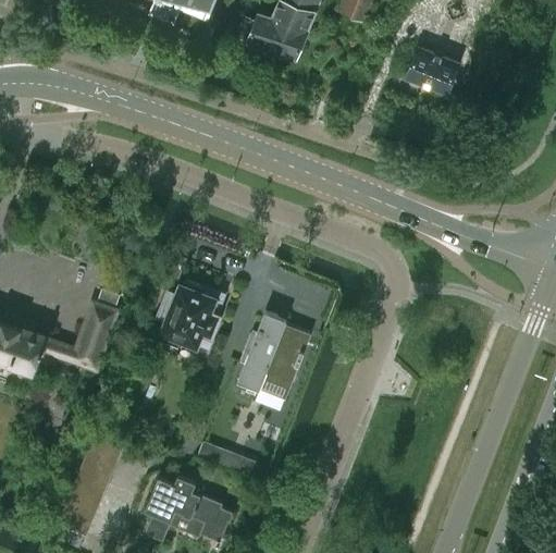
[(210,0),(172,0),(173,1),(173,2),(172,4),(172,5),(171,7),(170,8),(175,14),(172,24),(201,36),(211,10),(208,9),(210,0)]
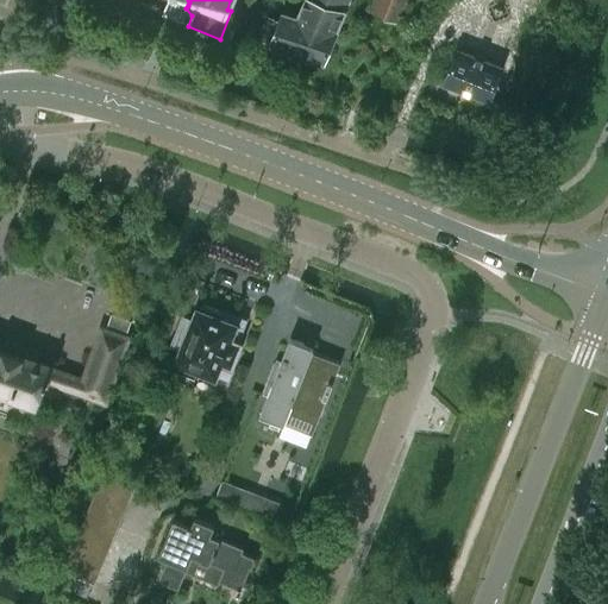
[(258,43),(270,48),(269,49),(323,67),(350,0),(302,0),(295,19),(283,16),(279,26),(268,20),(258,43)]
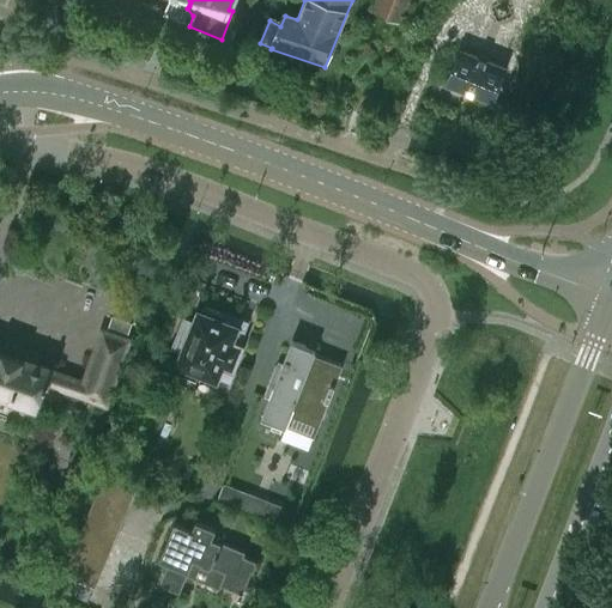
[(408,0),(375,0),(371,11),(400,23),(408,0)]
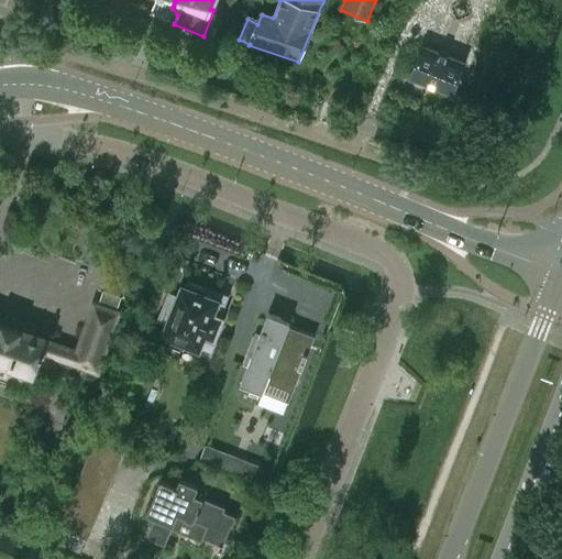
[(426,87),(450,97),(463,66),(444,58),(445,56),(440,54),(439,56),(421,50),(409,80),(411,81),(411,83),(414,87),(420,90),(426,88),(426,87)]
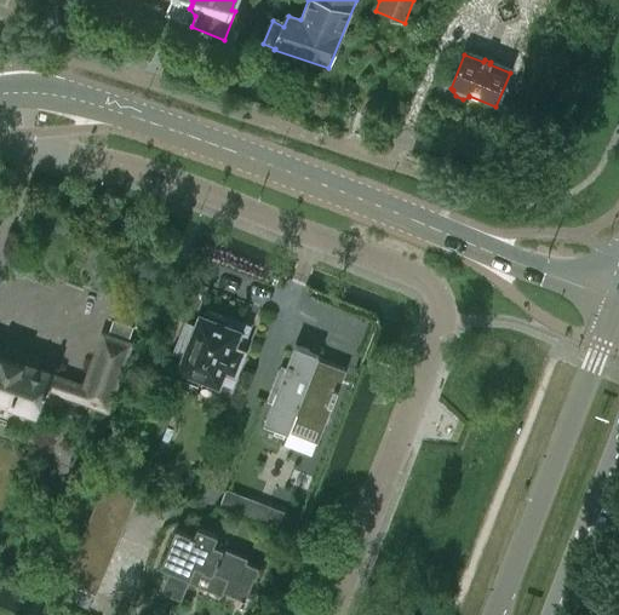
[(200,319),(195,332),(179,371),(182,372),(178,380),(198,388),(201,379),(218,386),(224,371),(234,375),(236,369),(238,371),(238,367),(240,361),(240,362),(241,358),(240,358),(242,352),(238,351),(244,337),(222,327),(224,321),(205,314),(202,320),(200,319)]
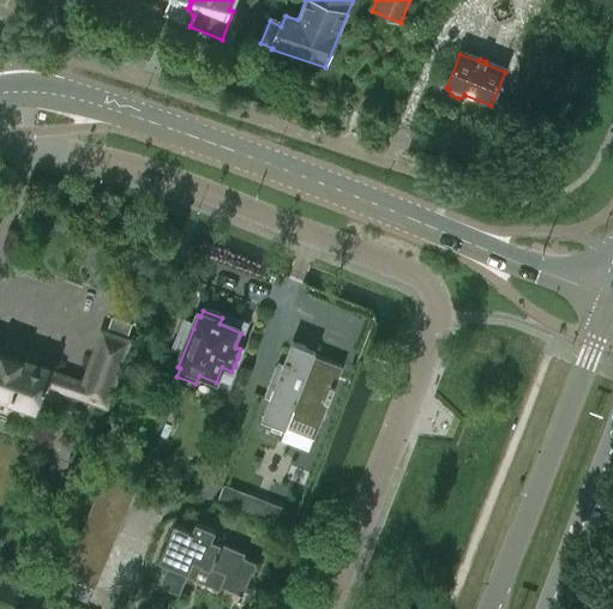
[(130,337),(133,324),(110,318),(107,331),(130,337)]
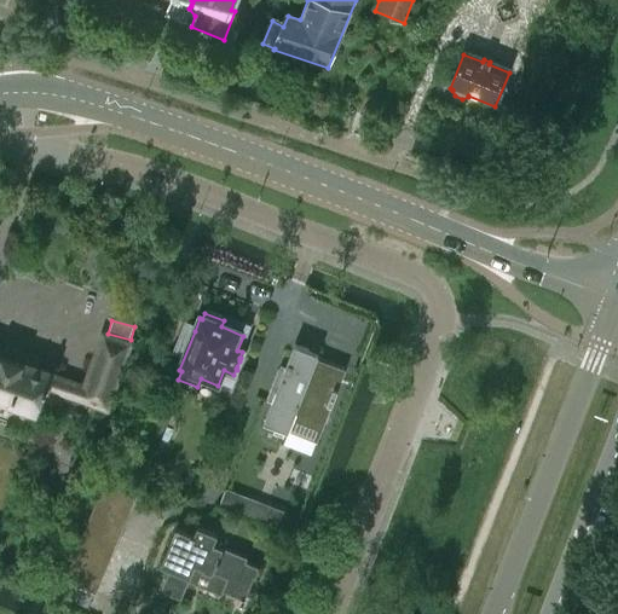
[(103,334),(92,364),(121,375),(132,345),(103,334)]
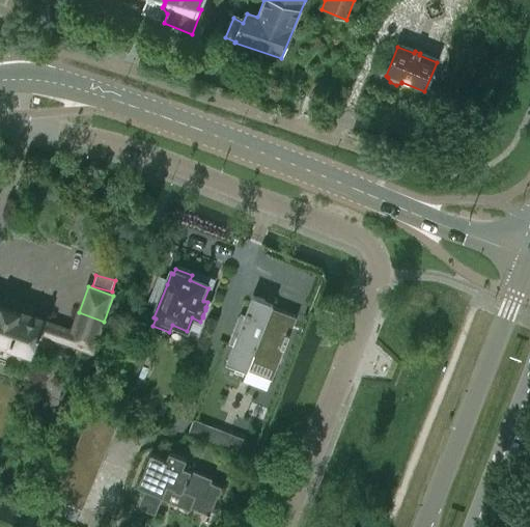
[(0,342),(10,347),(8,352),(29,359),(37,335),(91,356),(104,322),(79,312),(71,333),(27,317),(30,309),(0,299),(0,342)]
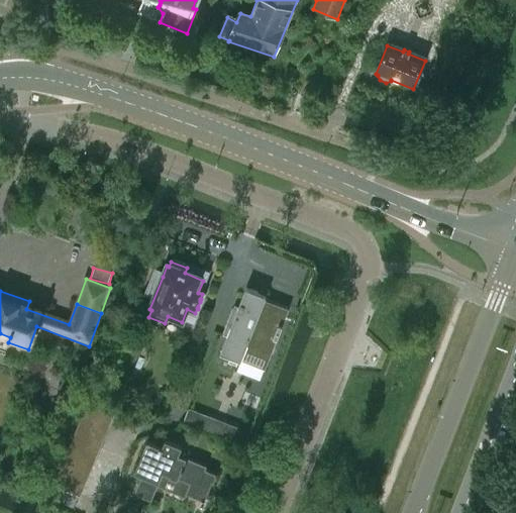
[(245,291),(236,314),(220,355),(240,363),(244,352),(267,362),(276,340),(277,340),(282,327),(281,326),(283,320),(261,311),(266,298),(245,291)]
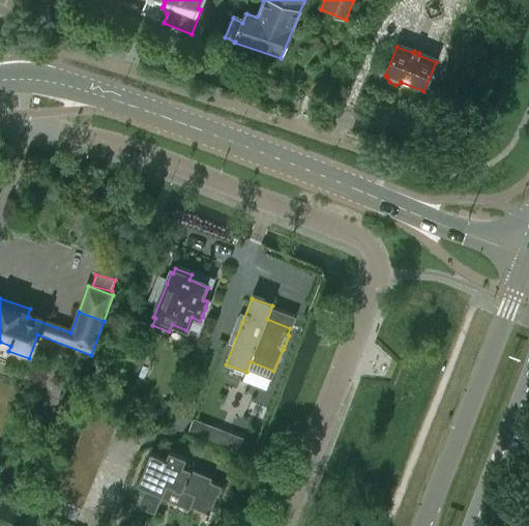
[(90,415),(85,429),(110,439),(115,426),(90,415)]
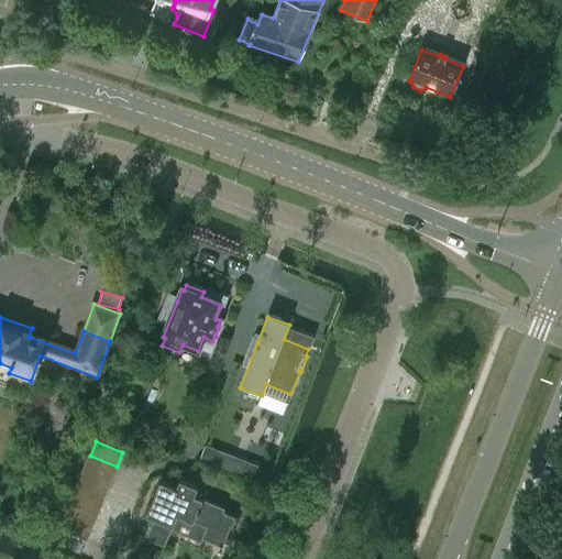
[(90,456),(85,469),(111,480),(117,467),(90,456)]
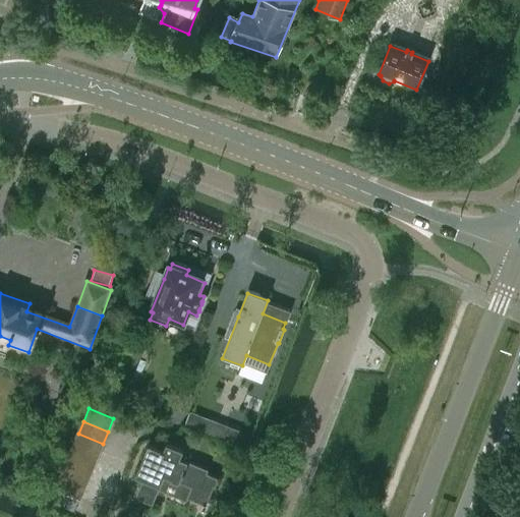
[(78,434),(73,445),(98,455),(103,444),(78,434)]
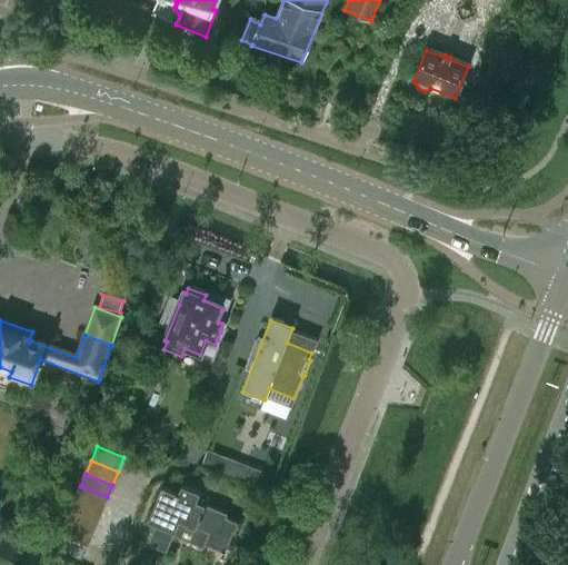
[(80,486),(76,498),(102,509),(107,497),(80,486)]
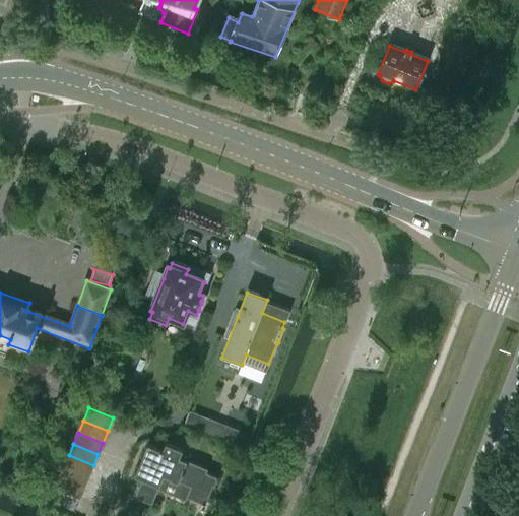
[(147,446),(134,477),(142,480),(134,500),(151,507),(159,488),(167,491),(168,489),(184,496),(184,498),(205,507),(216,478),(206,474),(207,471),(180,459),(183,451),(166,445),(163,452),(147,446)]
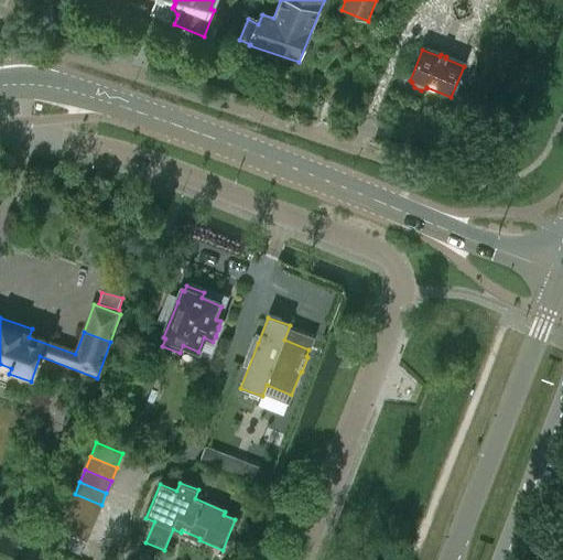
[(75,494),(69,506),(96,517),(101,505),(75,494)]
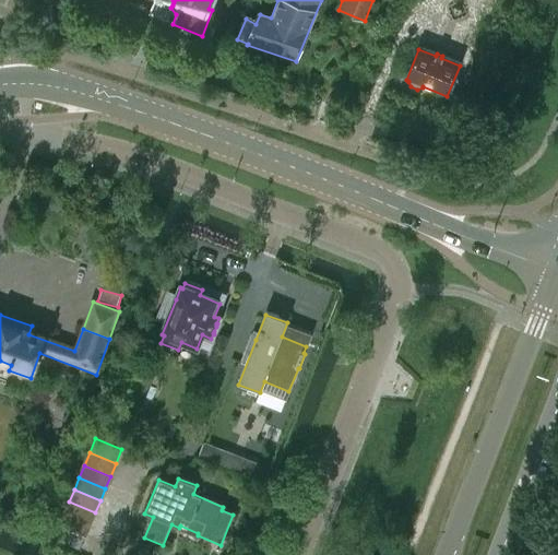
[(69,502),(63,514),(90,524),(95,512),(69,502)]
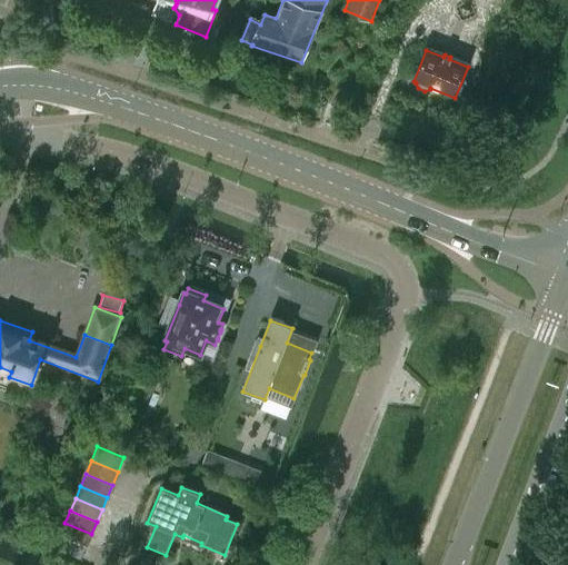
[(86,548),(91,534),(65,523),(59,536),(86,548)]
